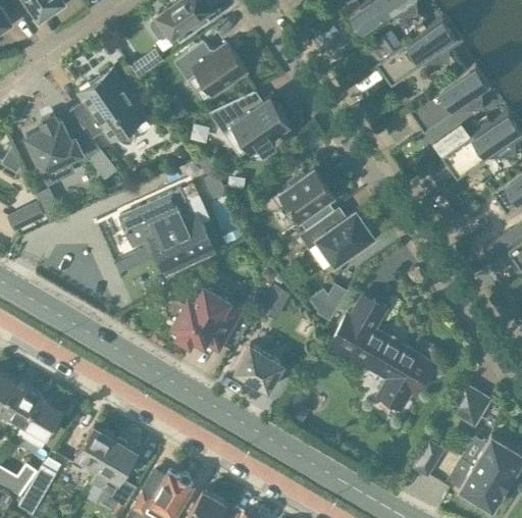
[(24,0),(38,18),(39,20),(40,19),(40,18),(63,3),(64,2),(63,1),(62,0),(24,0)]
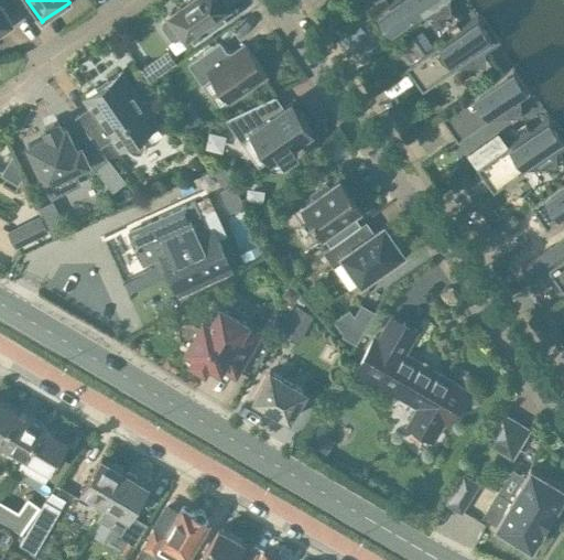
[(228,9),(221,0),(193,0),(169,18),(171,20),(163,24),(162,30),(171,42),(176,43),(183,38),(185,40),(188,38),(194,46),(225,24),(225,23),(223,24),(217,18),(228,9)]
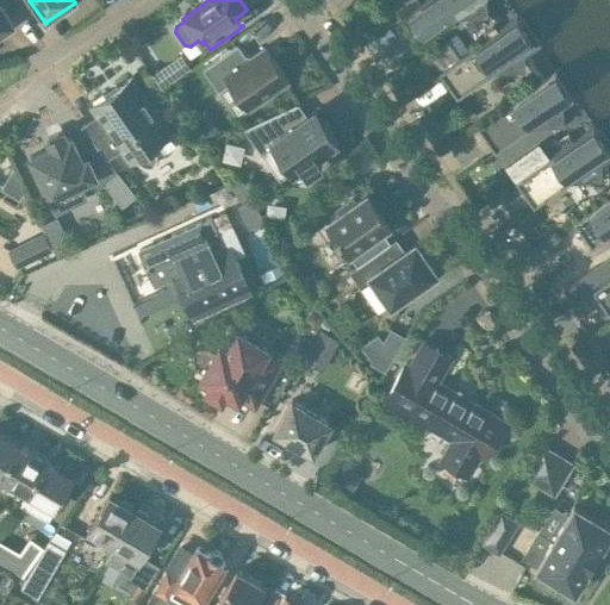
[(415,0),(402,0),(391,7),(400,20),(421,7),(415,0)]
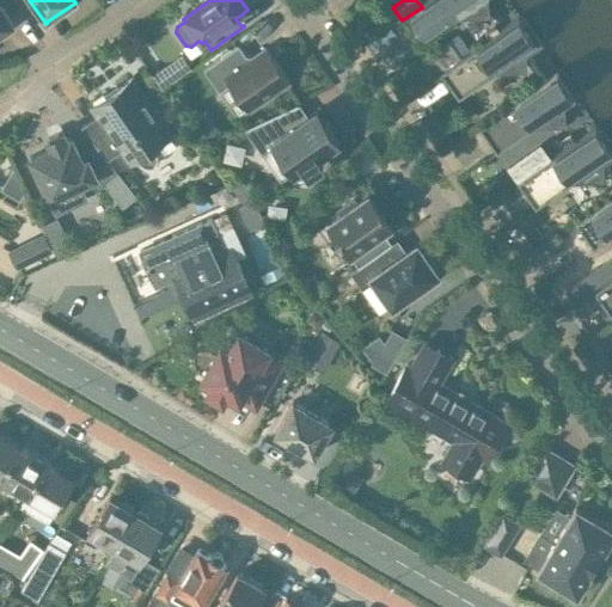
[(483,2),(485,0),(432,0),(422,7),(402,20),(420,47),(460,18),(484,16),(483,2)]
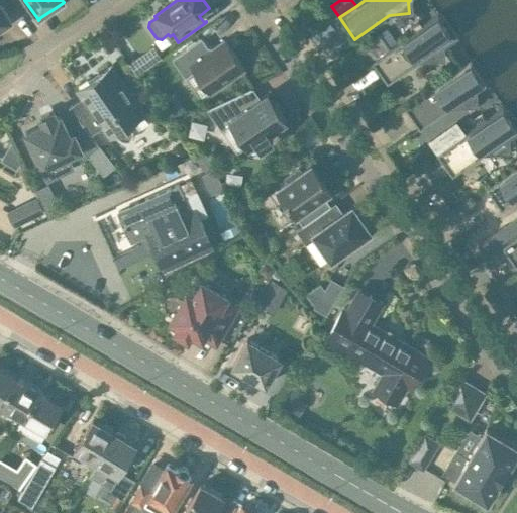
[(0,29),(10,22),(0,6),(0,29)]
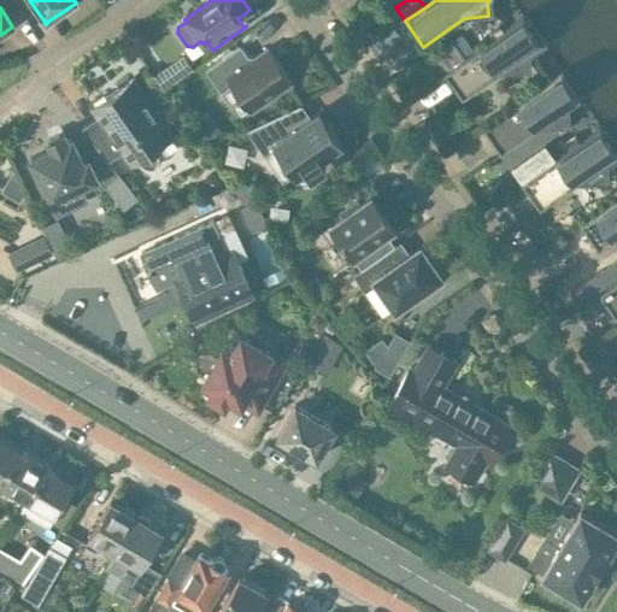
[(526,58),(538,49),(541,47),(523,21),(519,23),(444,77),(462,103),(503,74),(527,71),(526,58)]
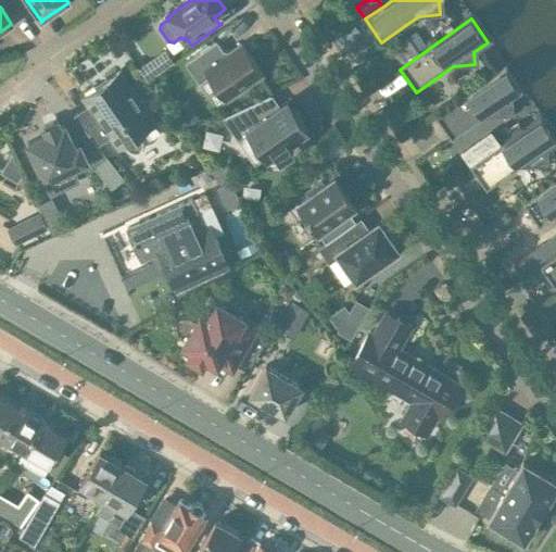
[(407,40),(389,53),(399,67),(417,55),(407,40)]
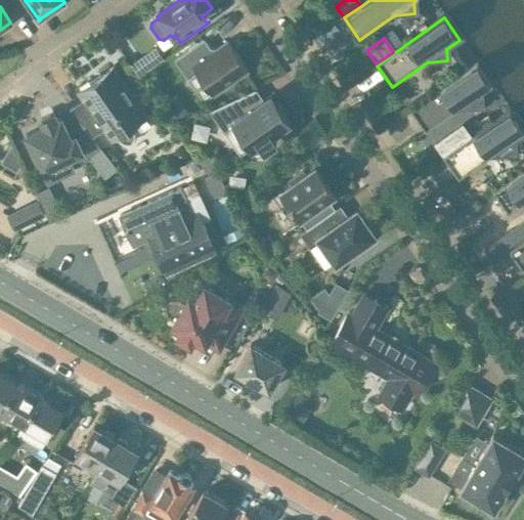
[(205,42),(174,62),(187,82),(198,75),(214,97),(248,74),(227,44),(216,51),(211,50),(205,42)]
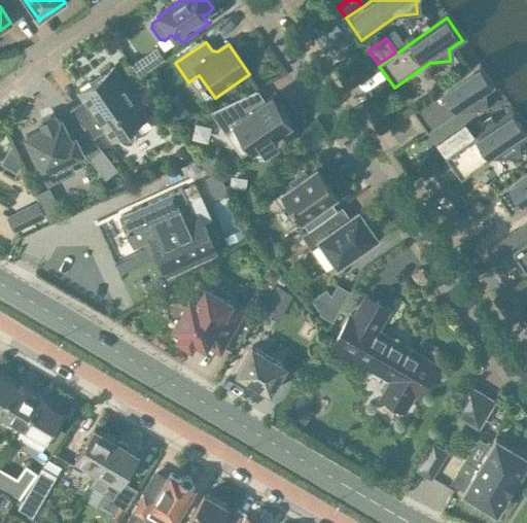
[(156,49),(132,67),(140,78),(165,61),(156,49)]
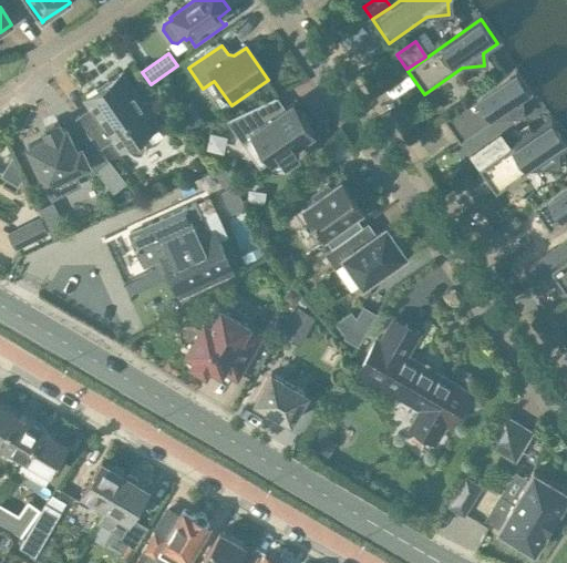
[(518,104),(529,96),(533,94),(516,70),(513,72),(443,121),(460,145),(498,119),(519,116),(518,104)]
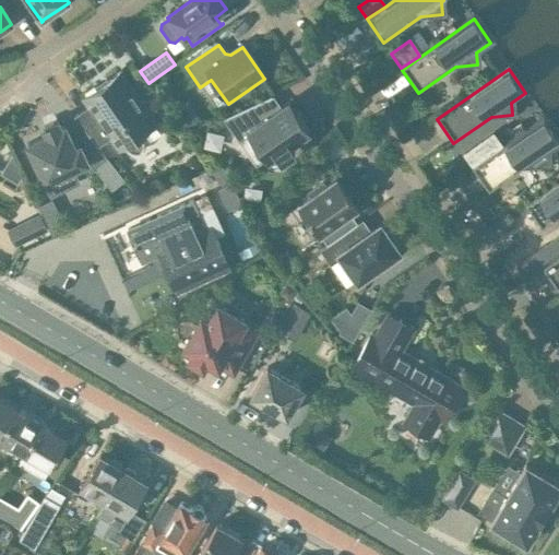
[(140,137),(155,127),(120,75),(84,101),(90,109),(74,119),(96,150),(109,141),(118,153),(122,150),(125,153),(128,155),(132,156),(135,156),(140,155),(142,152),(143,149),(144,144),(143,141),(140,137)]
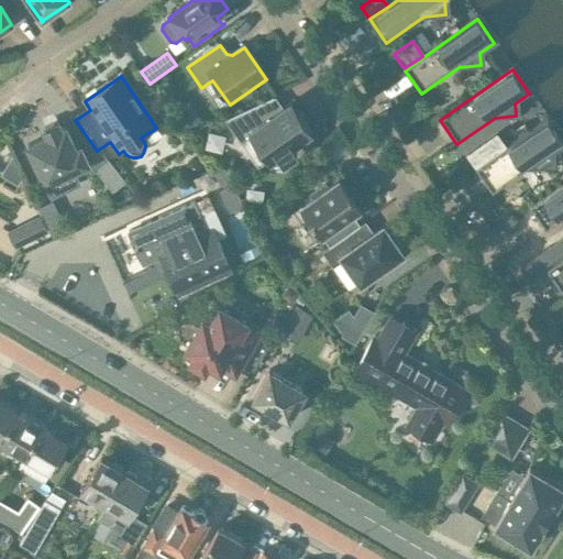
[(260,105),(227,123),(258,168),(268,161),(271,163),(279,157),(284,163),(297,154),(293,148),(311,135),(305,125),(308,123),(300,112),(297,114),(290,106),(283,111),(274,99),(260,105)]
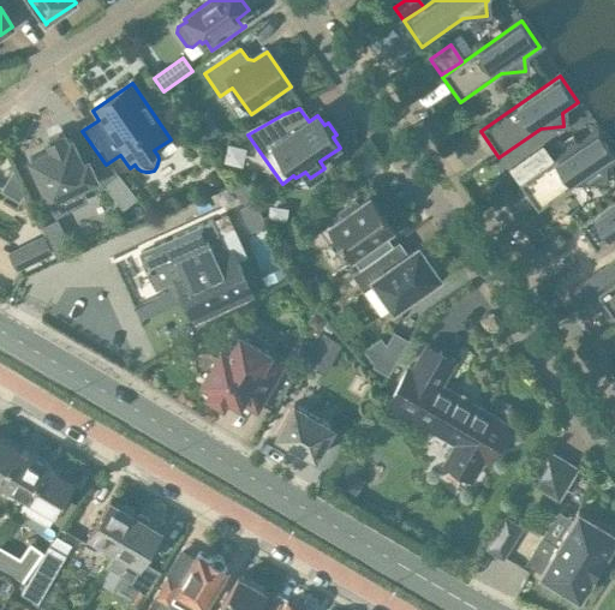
[(601,168),(613,159),(614,157),(614,154),(598,131),(595,133),(554,162),(520,186),(537,213),(579,184),(602,180),(601,168)]
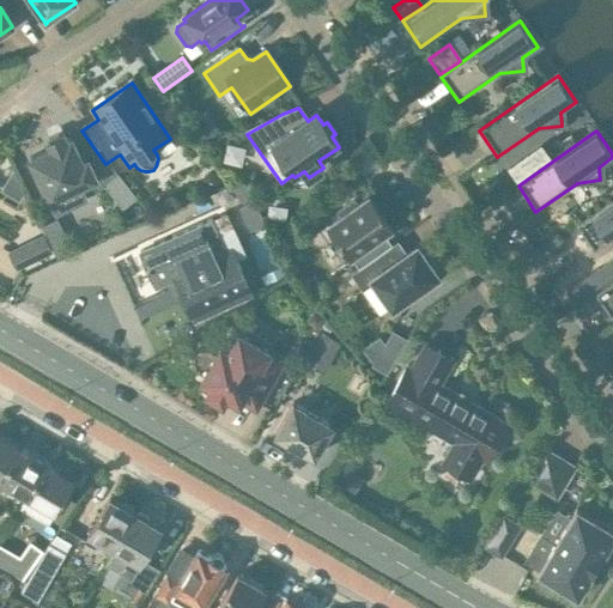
[(52,151),(30,160),(49,201),(58,218),(86,204),(79,188),(96,180),(87,163),(82,165),(71,141),(67,144),(64,135),(48,143),(52,151)]
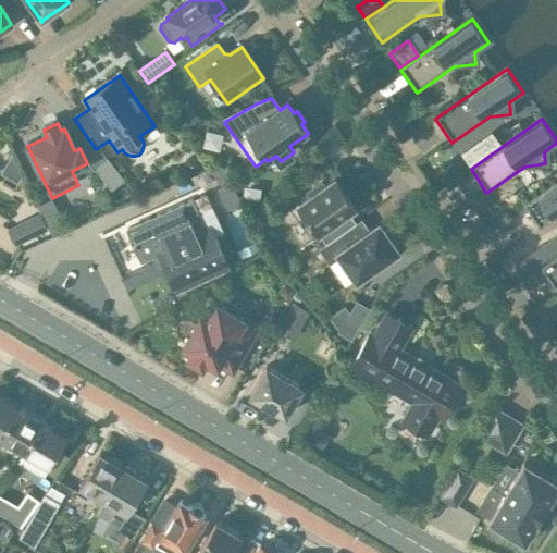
[(492,134),(461,156),(471,169),(502,147),(492,134)]
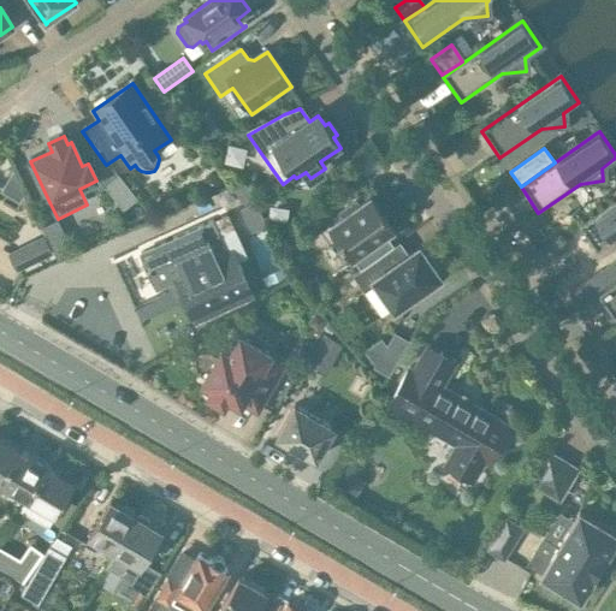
[(104,189),(123,211),(135,201),(116,178),(104,189)]
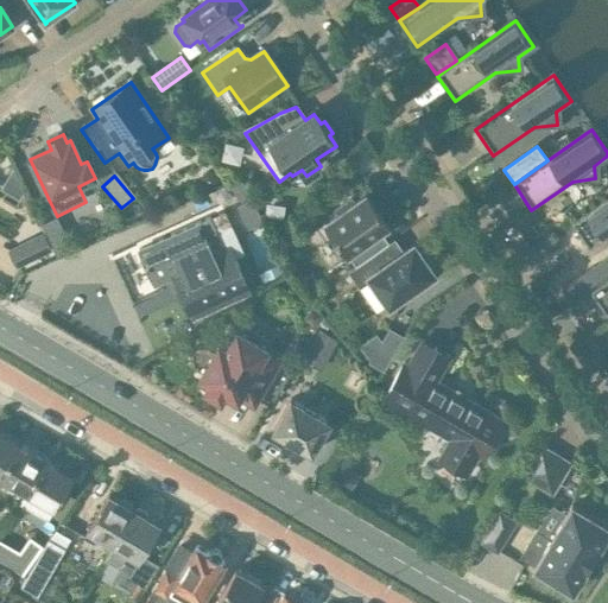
[(242,183),(232,188),(238,202),(248,197),(242,183)]
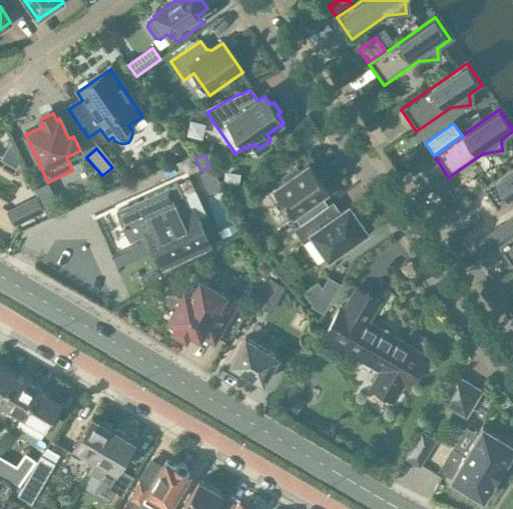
[(275,189),(301,226),(328,207),(321,197),(328,192),(309,165),(298,172),(296,169),(284,178),(286,181),(275,189)]
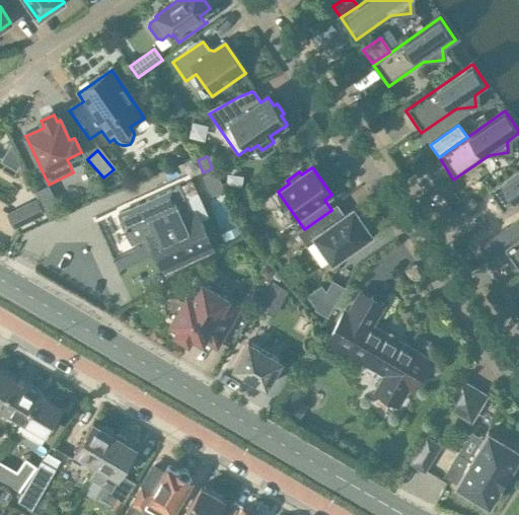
[(518,169),(488,193),(503,214),(518,203),(518,169)]
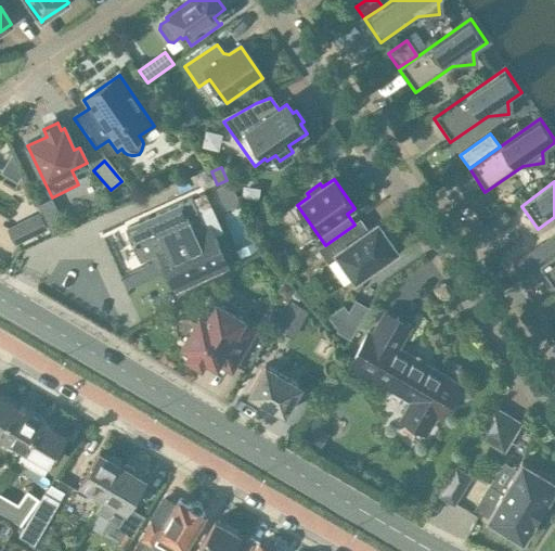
[(231,184),(217,191),(227,212),(240,206),(231,184)]
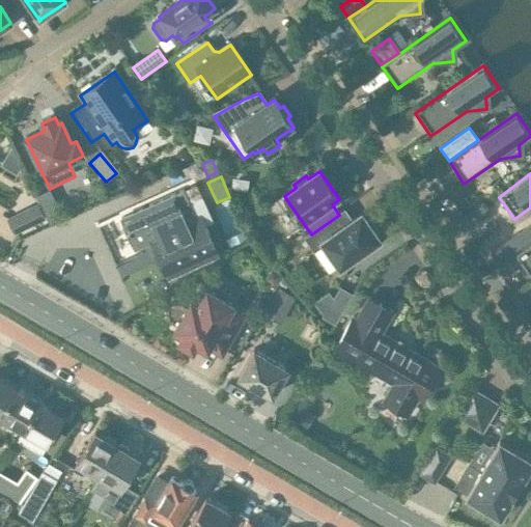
[(184,193),(120,221),(134,252),(152,244),(168,280),(219,257),(201,218),(196,220),(184,193)]
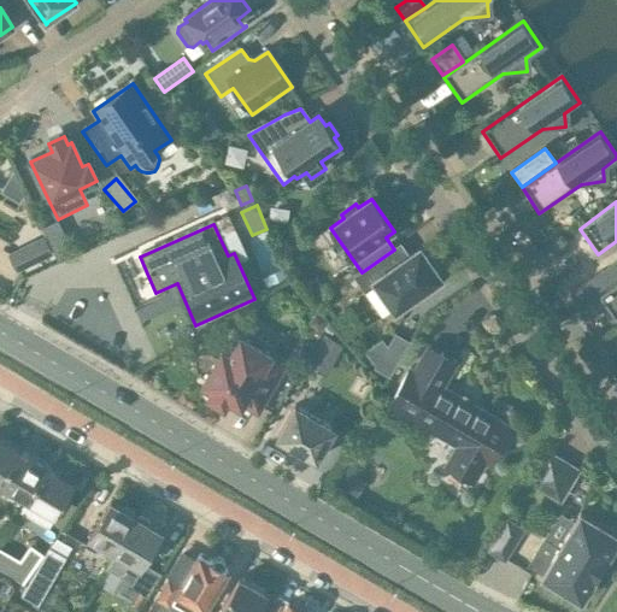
[(45,241),(10,257),(17,272),(52,257),(45,241)]
